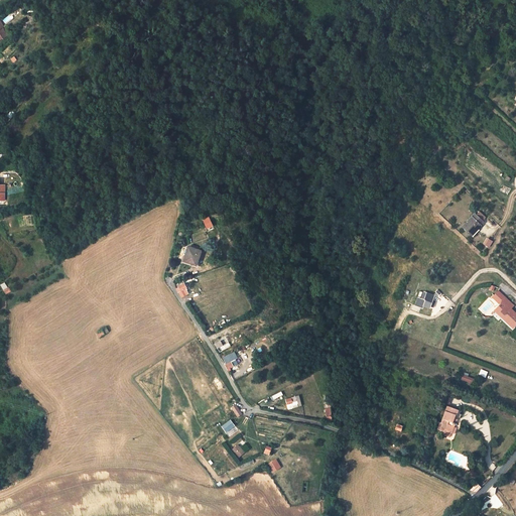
[(479,231),(478,230),(484,224),(475,215),(462,228),(473,238),(479,231)]
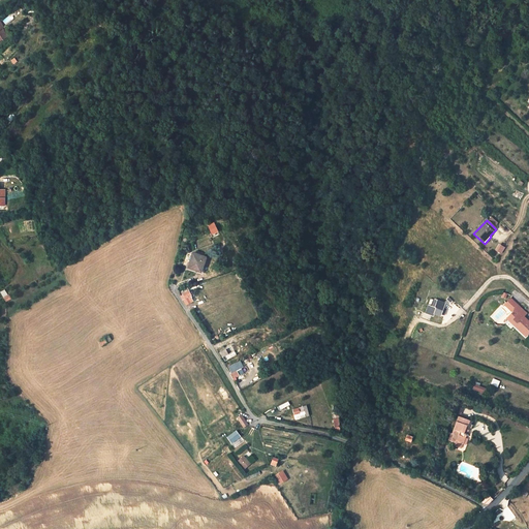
[(500,245),(495,250),(499,253),(504,248),(500,245)]
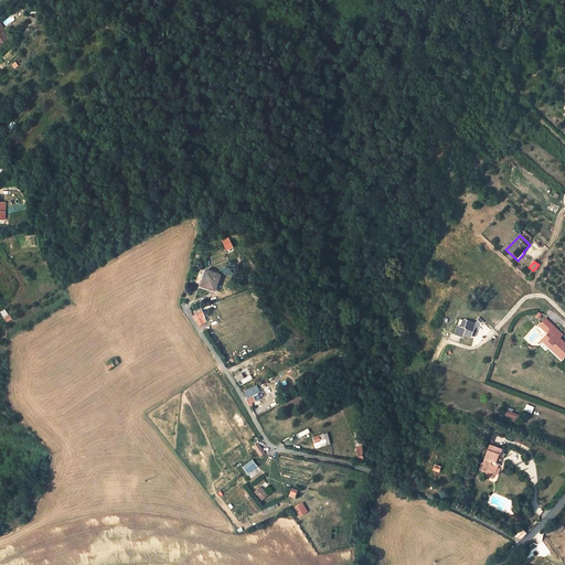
[(201,285),(214,289),(220,274),(206,269),(201,285)]
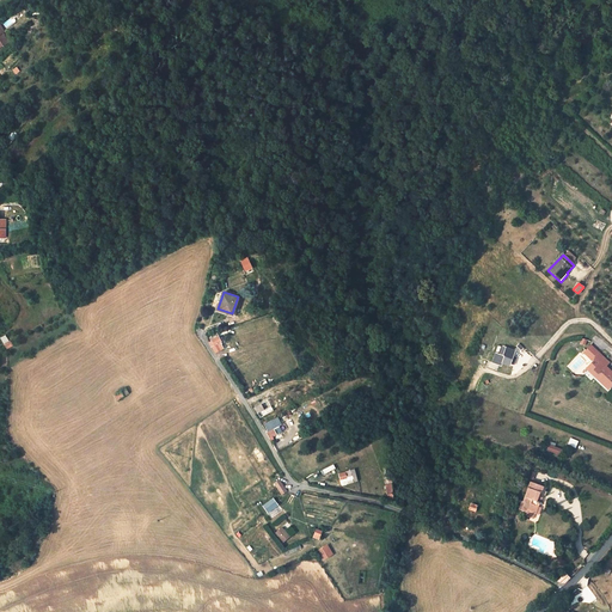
[(7,335),(1,338),(7,349),(12,347),(7,335)]
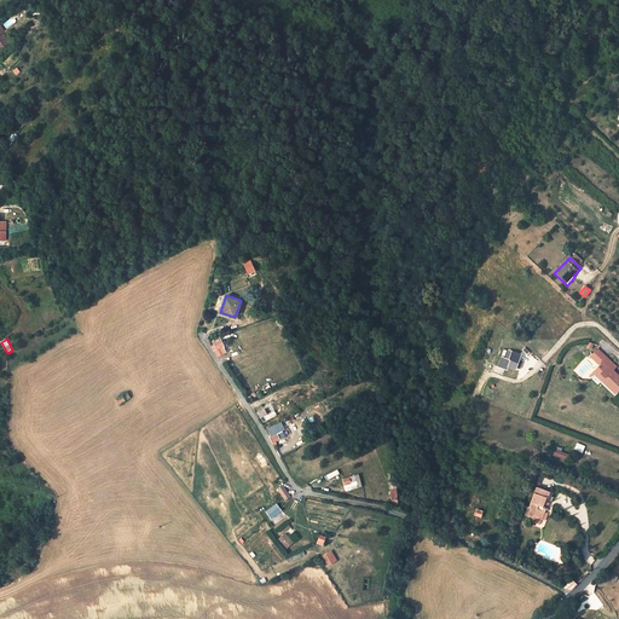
[(212,346),(214,351),(224,345),(220,340),(212,346)]
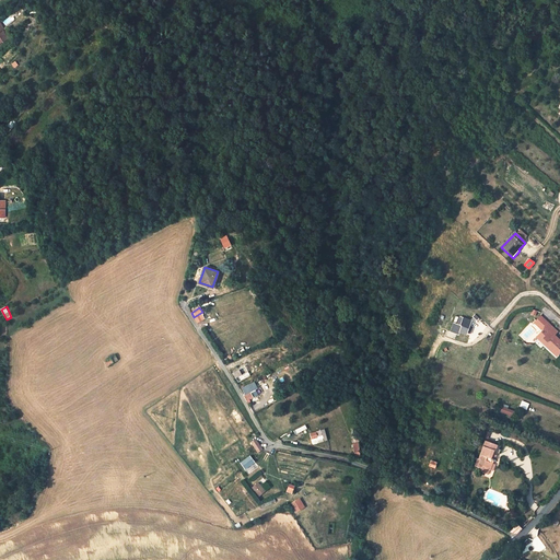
[(556,357),(559,351),(559,341),(556,338),(553,339),(551,337),(556,331),(540,316),(534,323),(538,327),(538,326),(541,329),(544,328),(545,329),(538,336),(541,338),(539,341),(556,357)]
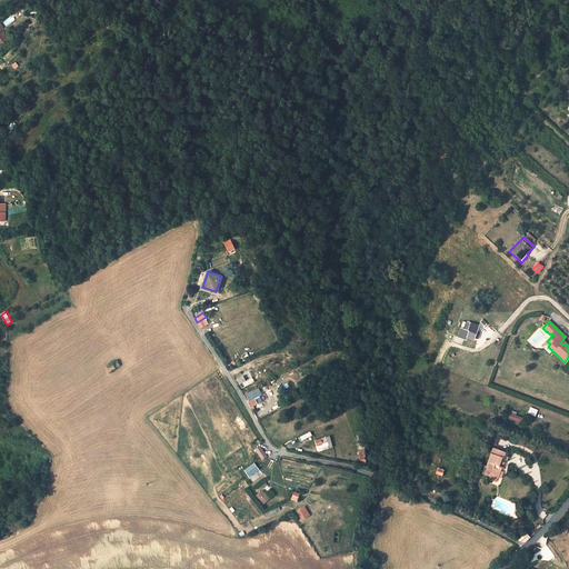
[(461,328),(458,337),(463,339),(465,336),(472,339),(477,326),(466,322),(463,329),(461,328)]
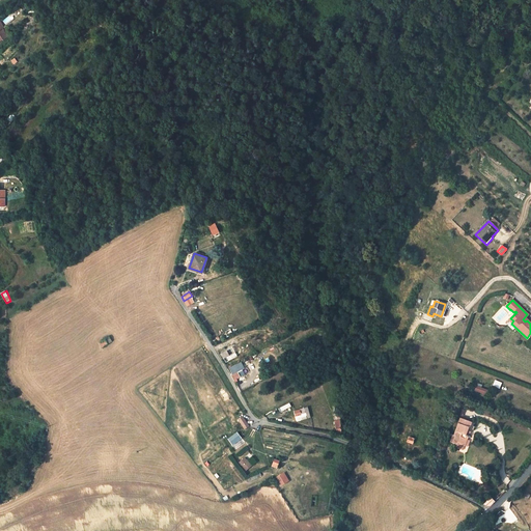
[(221,353),(226,362),(233,358),(231,355),(230,356),(227,350),(221,353)]
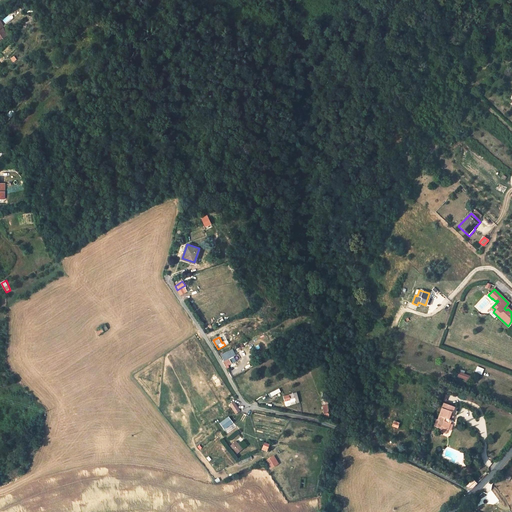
[(228,350),(235,347),(231,338),(225,340),(228,350)]
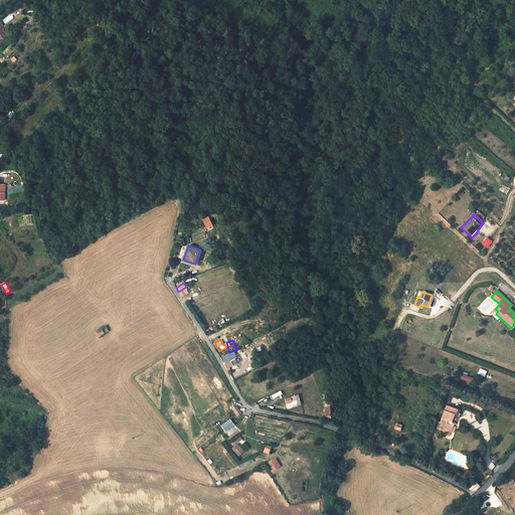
[(479,375),(486,377),(488,371),(480,368),(479,375)]
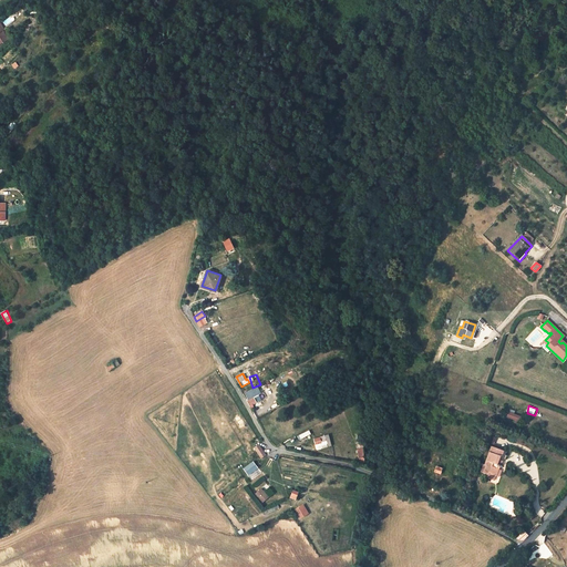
[(310,430),(297,436),(299,440),(312,434),(310,430)]
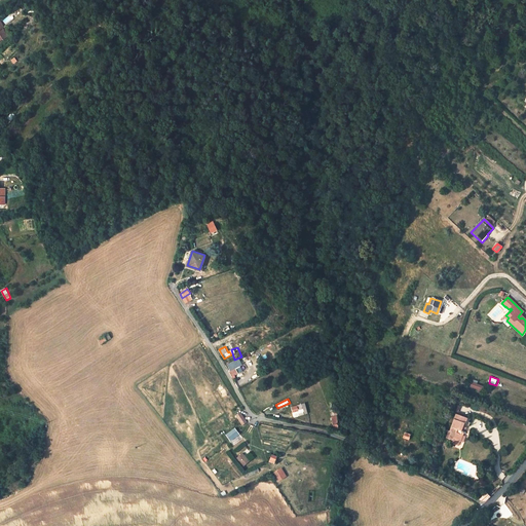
[(292,408),(294,416),(307,413),(305,404),(292,408)]
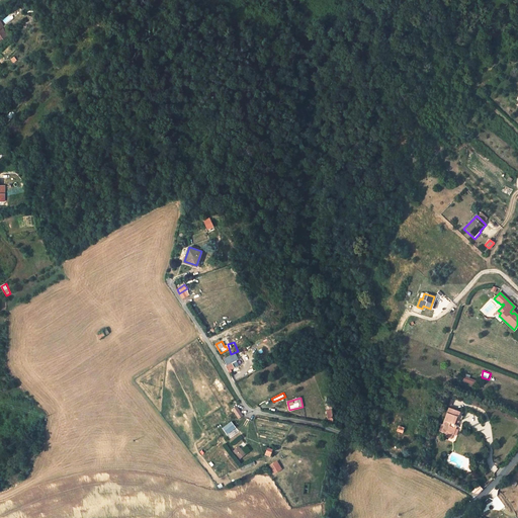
[(236,407),(232,409),(239,419),(243,416),(236,407)]
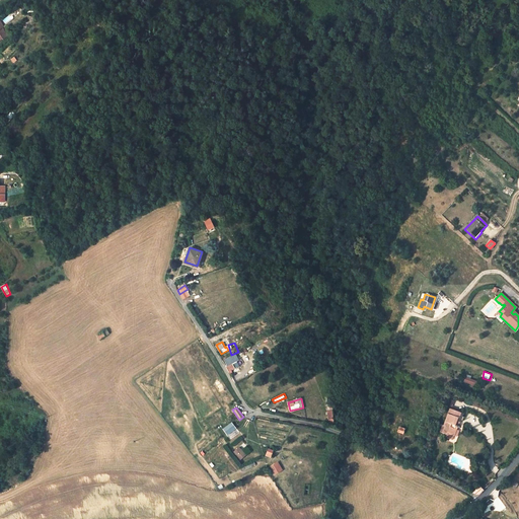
[(451,440),(456,426),(458,427),(459,423),(457,423),(460,413),(450,410),(444,426),(441,425),(438,433),(446,436),(445,438),(451,440)]
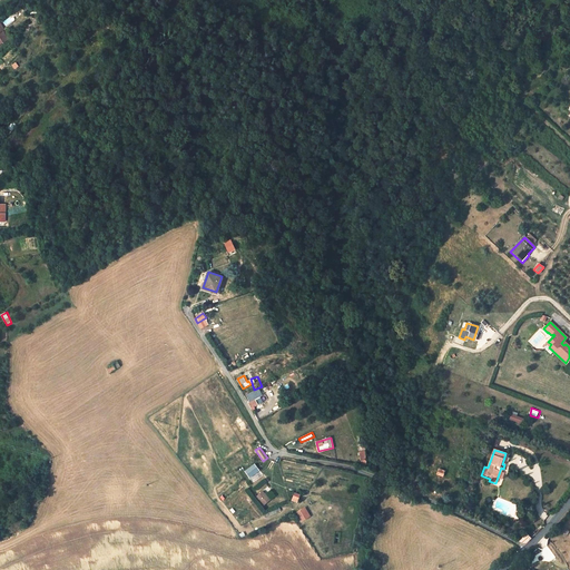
[(255,464),(245,471),(249,478),(259,471),(255,464)]
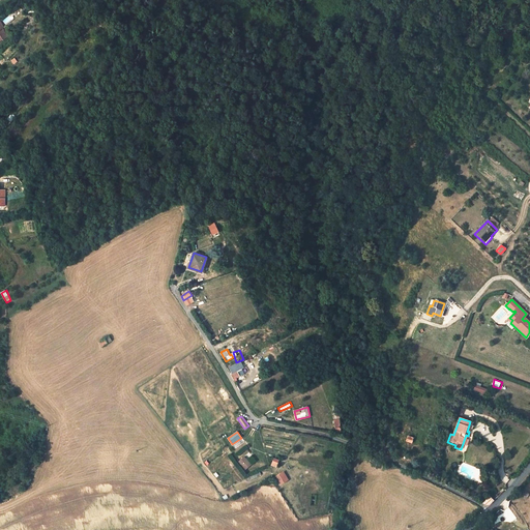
[(243,457),(238,462),(246,470),(252,465),(243,457)]
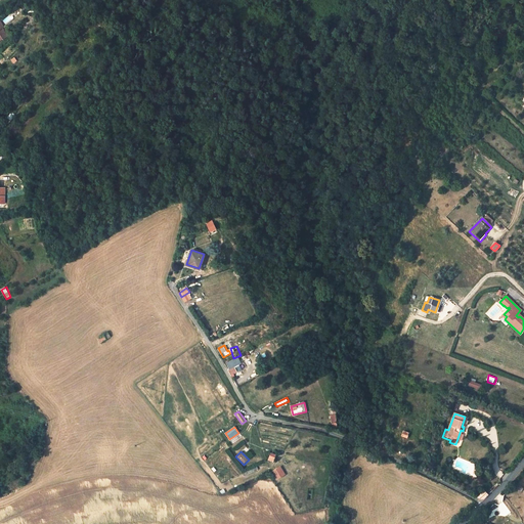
[(280,466),(272,471),(277,479),(286,474),(280,466)]
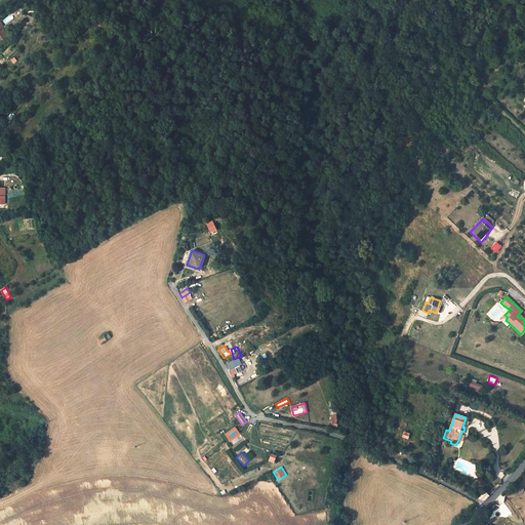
[(478,496),(484,499),(489,495),(485,491),(478,496)]
